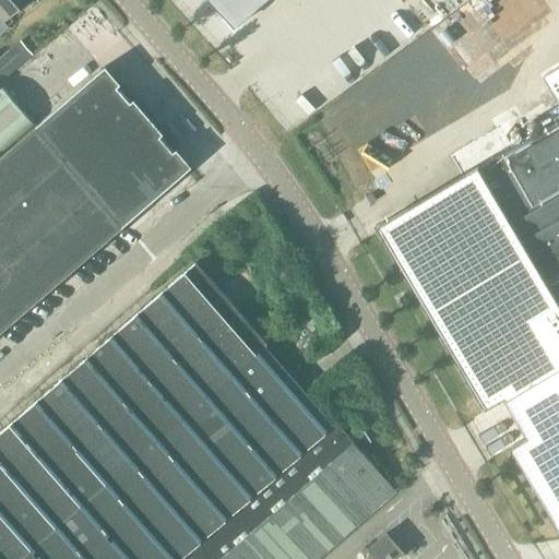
[(0,0),(0,16),(3,20),(1,22),(2,24),(30,0),(0,0)]
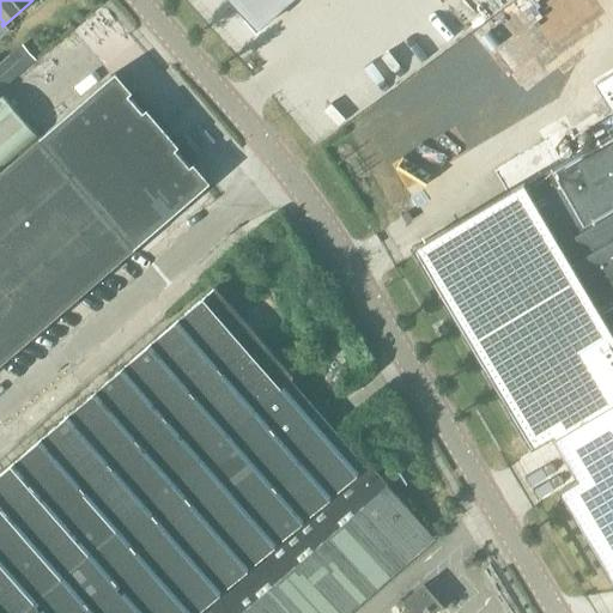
[(230,0),(246,18),(244,19),(246,19),(246,20),(247,19),(258,31),(266,24),(267,25),(268,24),(267,23),(292,0),(230,0)]
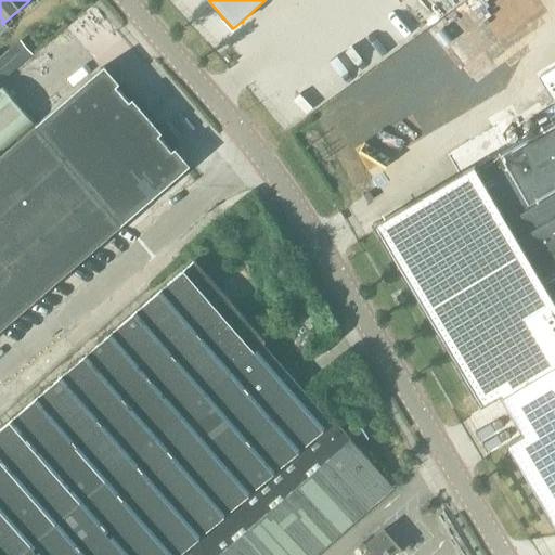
[(8,52),(0,60),(0,81),(1,82),(20,65),(8,52)]
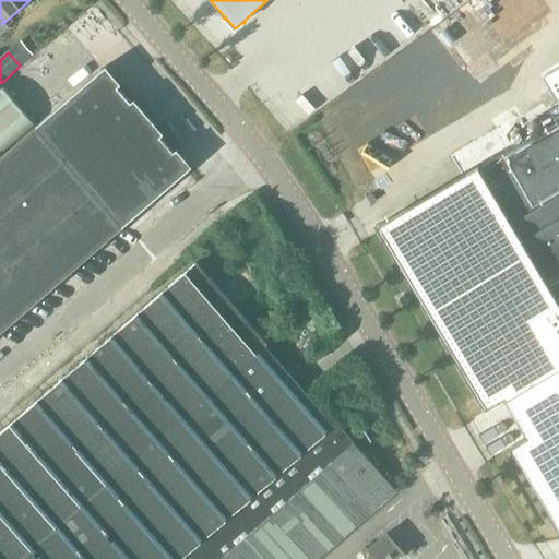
[(0,158),(0,333),(123,227),(192,167),(177,150),(174,152),(161,137),(164,134),(134,99),(131,103),(118,87),(121,84),(106,67),(103,70),(37,127),(0,158)]
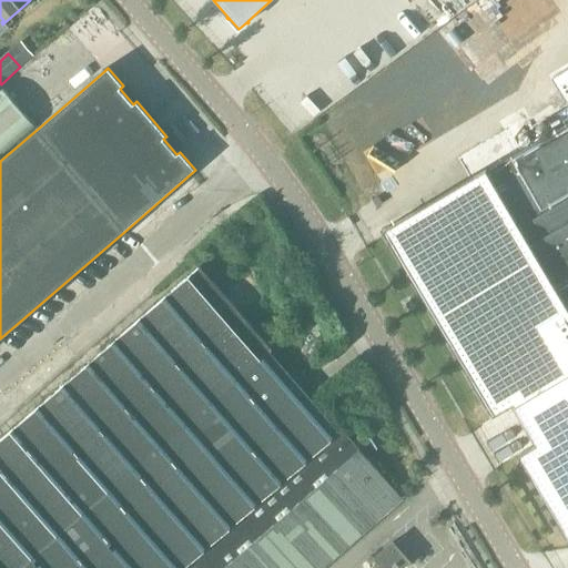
[(0,158),(36,127),(4,90),(0,92),(0,158)]
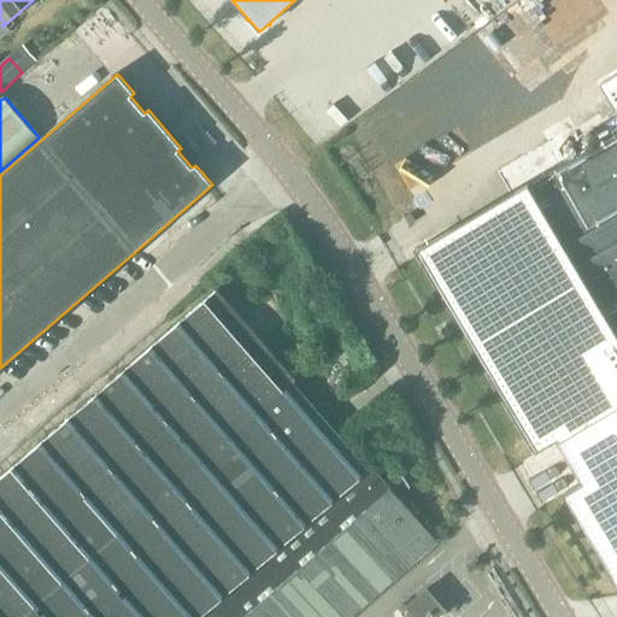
[(616,135),(419,251),(511,406),(504,413),(503,412),(503,413),(505,416),(507,419),(509,423),(510,427),(511,427),(511,423),(519,421),(539,452),(557,441),(582,483),(564,494),(616,585),(616,135)]
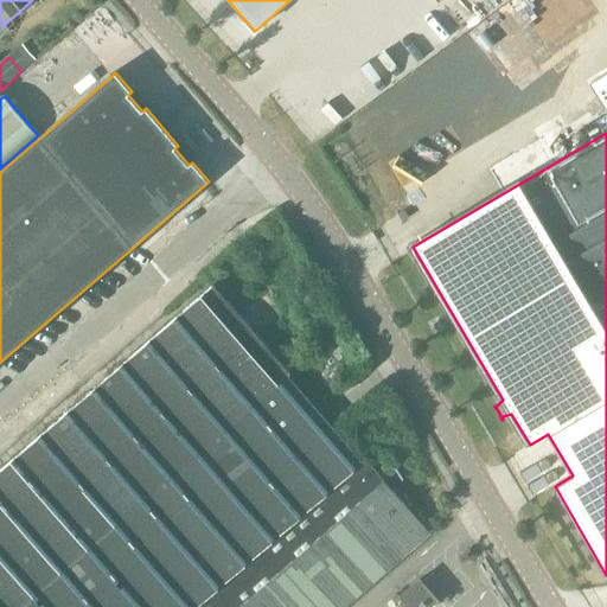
[(397,215),(403,223),(409,218),(403,211),(397,215)]
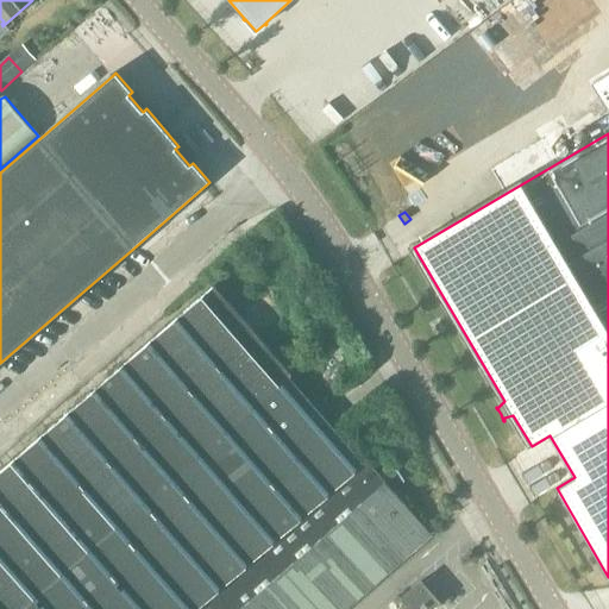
[(393,465),(378,475),(368,463),(364,466),(289,382),(293,378),(214,288),(0,475),(0,608),(347,608),(432,537),(389,488),(402,479),(403,482),(405,481),(393,464),(391,464),(393,465)]
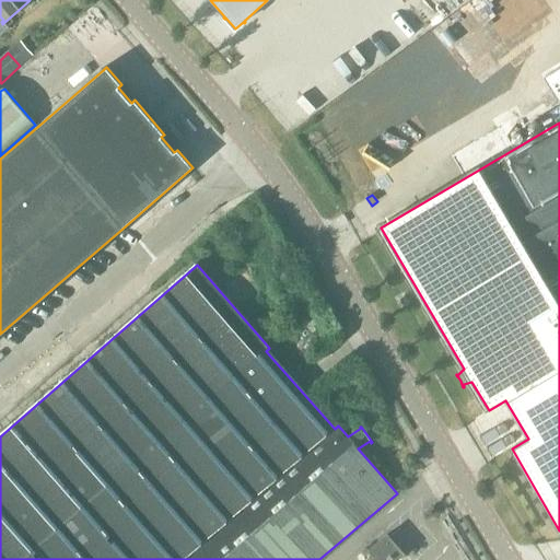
[(369,551),(375,559),(397,559),(404,555),(386,536),(369,551)]
